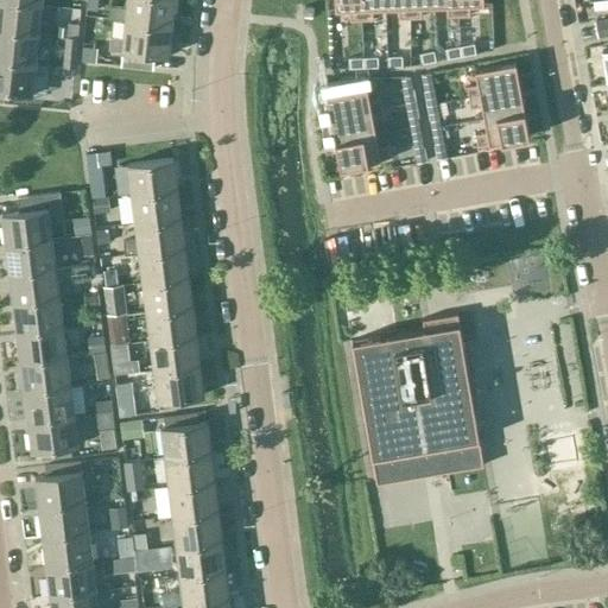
[(40,4),(0,0),(0,29),(38,33),(40,4)]
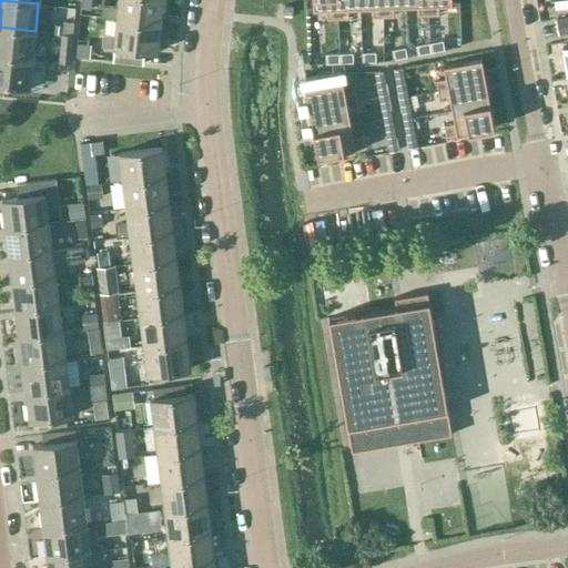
[(161,0),(118,0),(118,6),(102,4),(101,16),(117,17),(117,18),(159,22),(161,0)]
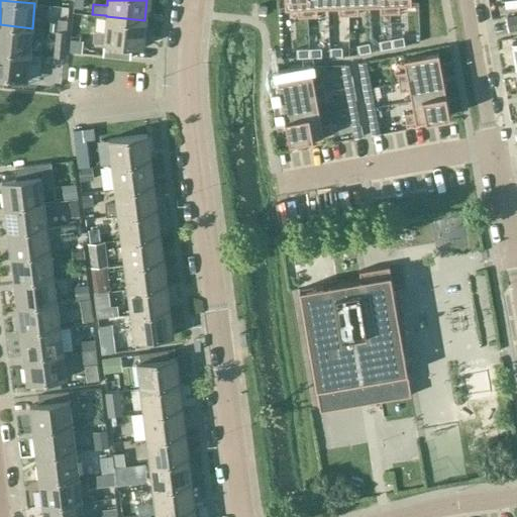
[(307,0),(286,0),(287,9),(300,9),(300,18),(308,18),(307,0)]
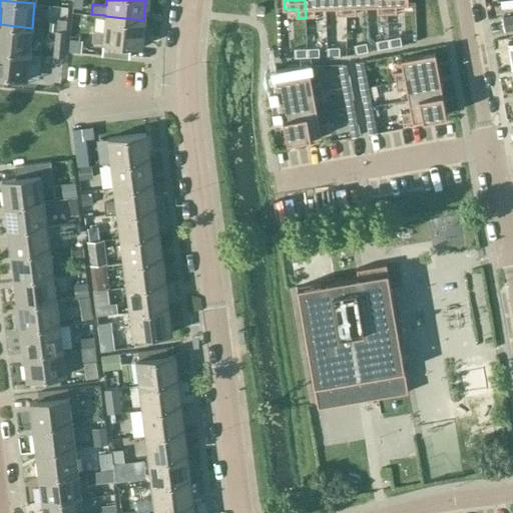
[(325,0),(305,0),(306,18),(314,17),(314,8),(326,8),(325,0)]
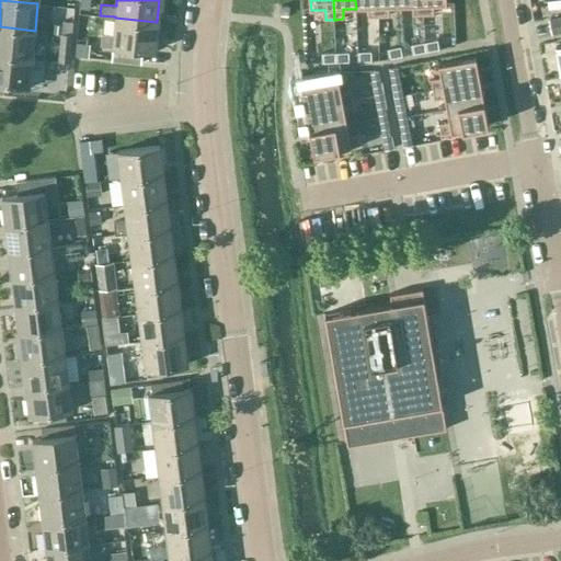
[(378,0),(355,0),(356,9),(369,8),(370,18),(379,18),(378,0)]
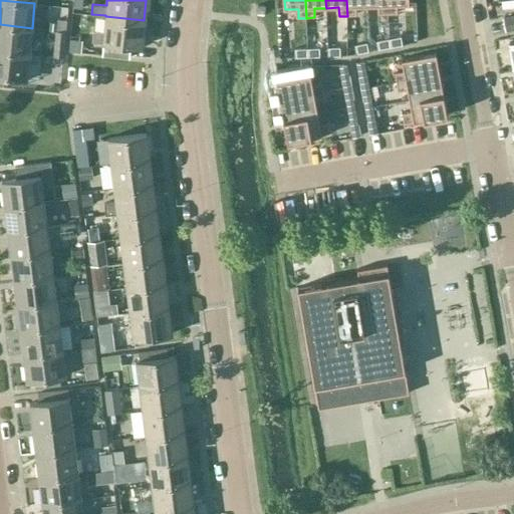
[(366,0),(346,0),(347,16),(355,16),(354,7),(367,6),(366,0)]
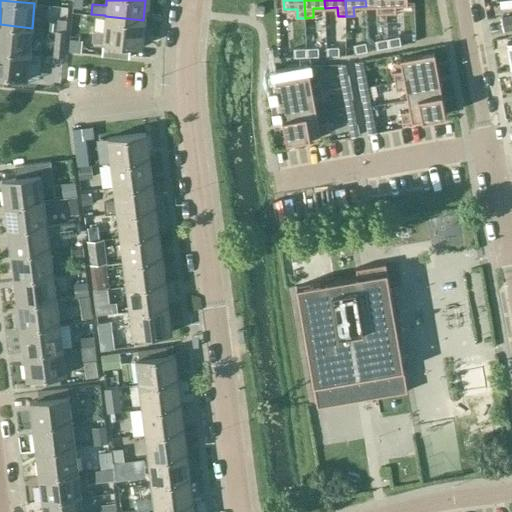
[(385,0),(365,0),(366,6),(378,6),(379,15),(386,15),(385,0)]
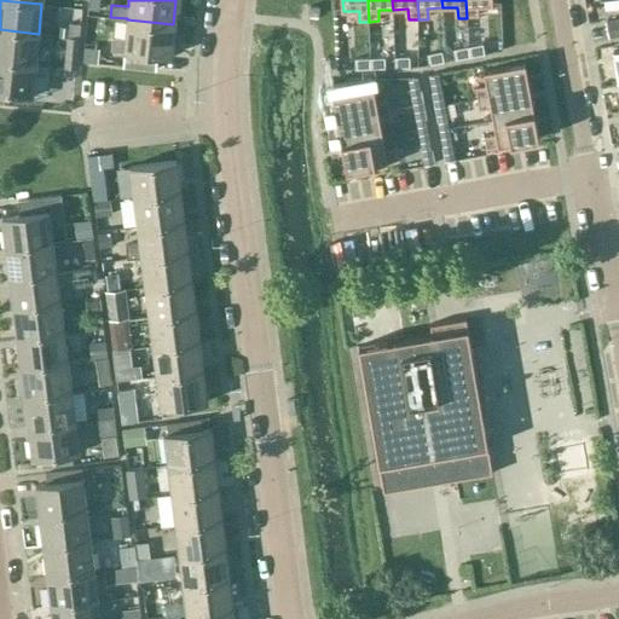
[(491,0),(466,0),(467,18),(476,17),(476,6),(492,6),(491,0)]
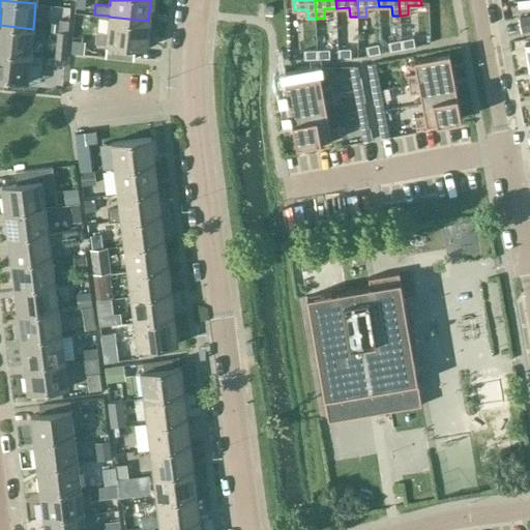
[(520,32),(529,30),(529,16),(517,19),(520,32)]
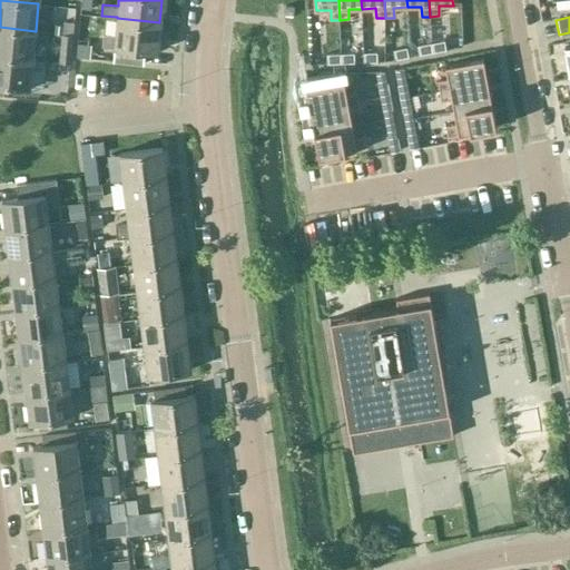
[(159,22),(117,18),(114,47),(156,51),(159,22)]
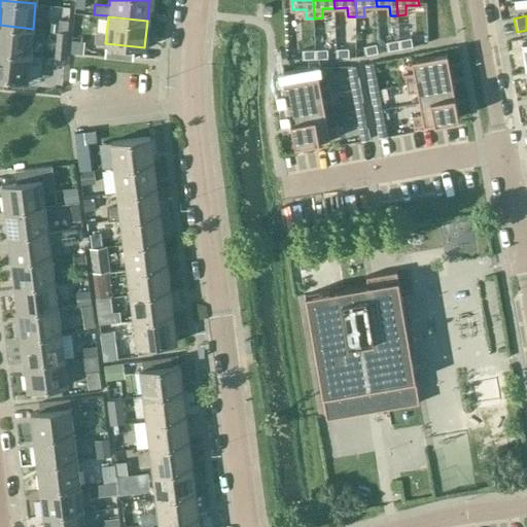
[(33,29),(0,25),(0,50),(30,55),(33,29)]
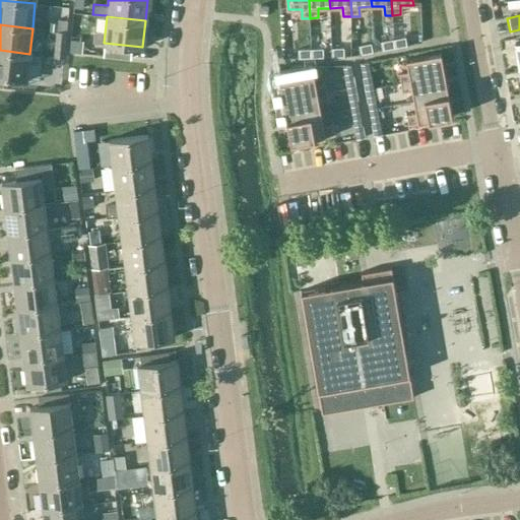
[(393,39),(394,48),(406,46),(405,36),(393,39)]
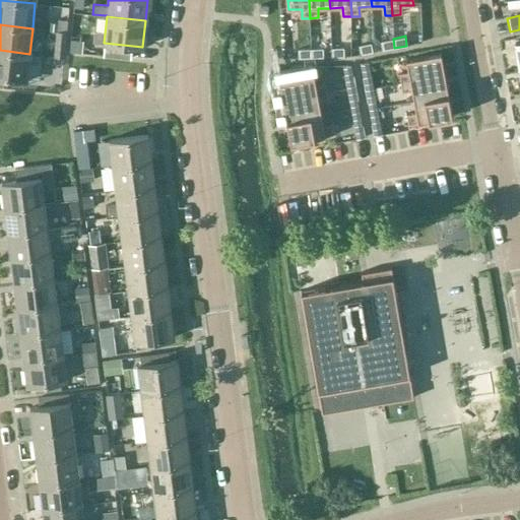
[(382,50),(394,48),(393,39),(381,41),(382,50)]
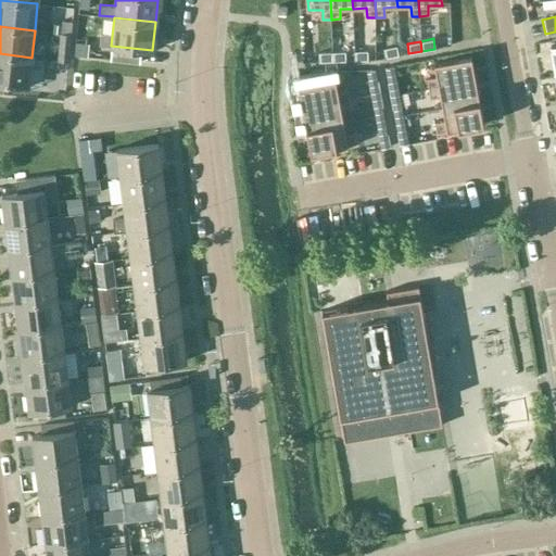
[(386,58),(399,55),(396,46),(383,48),(386,58)]
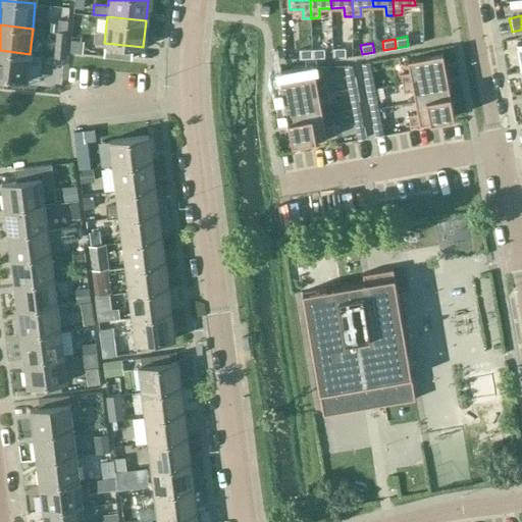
[(52,56),(61,57),(62,47),(53,46),(52,56)]
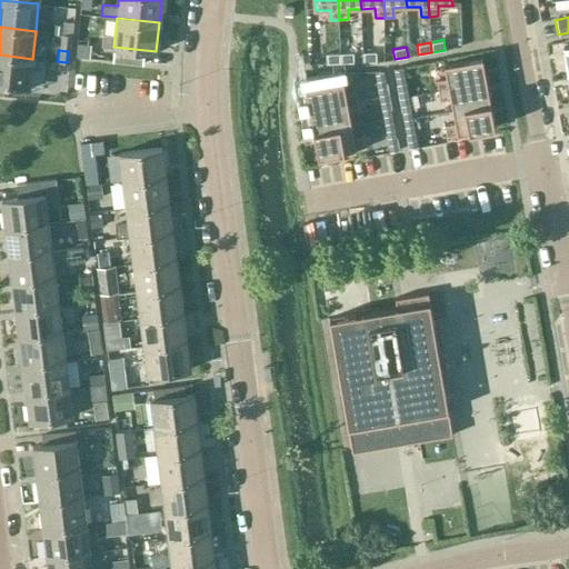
[(376,51),(362,51),(362,62),(376,61),(376,51)]
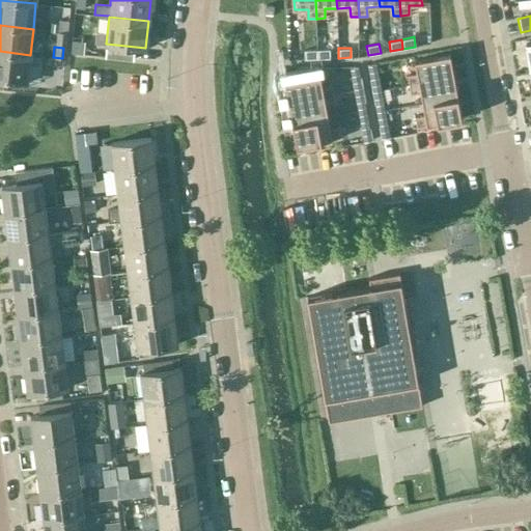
[(304,50),(304,59),(316,58),(316,49),(304,50)]
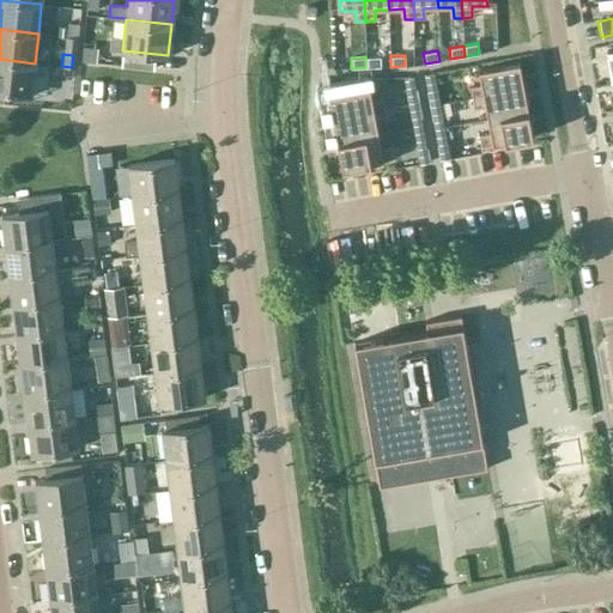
[(380,67),(380,56),(365,56),(365,67),(380,67)]
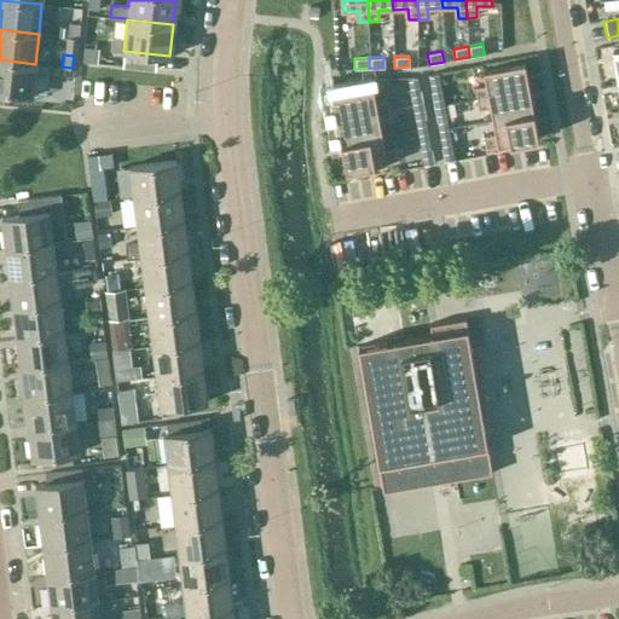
[(35,64),(0,59),(0,91),(32,94),(35,64)]
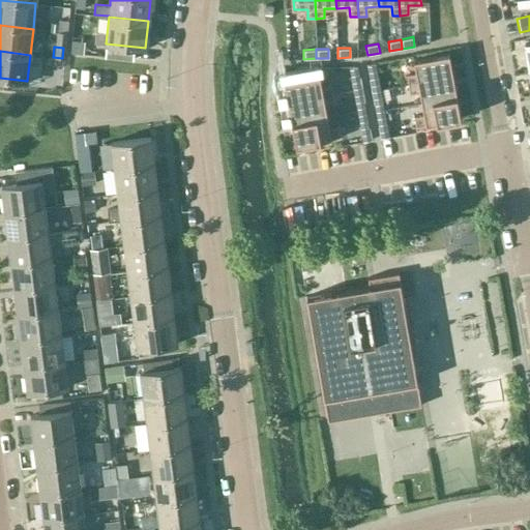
[(444,76),(441,55),(408,61),(410,74),(401,75),(402,83),(444,76)]
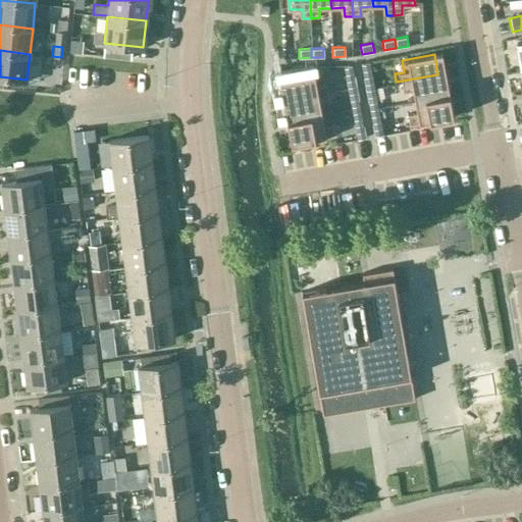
[(313,73),(280,80),(284,100),(326,92),(324,84),(315,86),(313,73)]
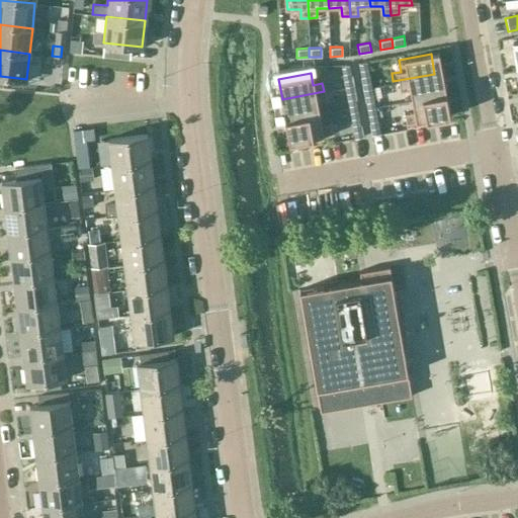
[(434,74),(393,81),(395,89),(404,87),(406,100),(438,94),(434,74)]
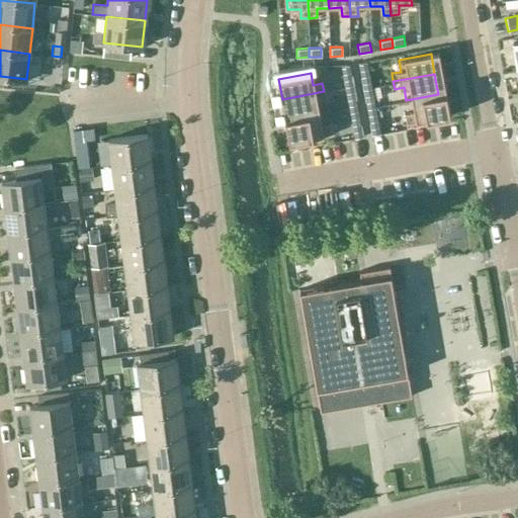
[(345,88),(354,87),(352,75),(343,76),(345,88)]
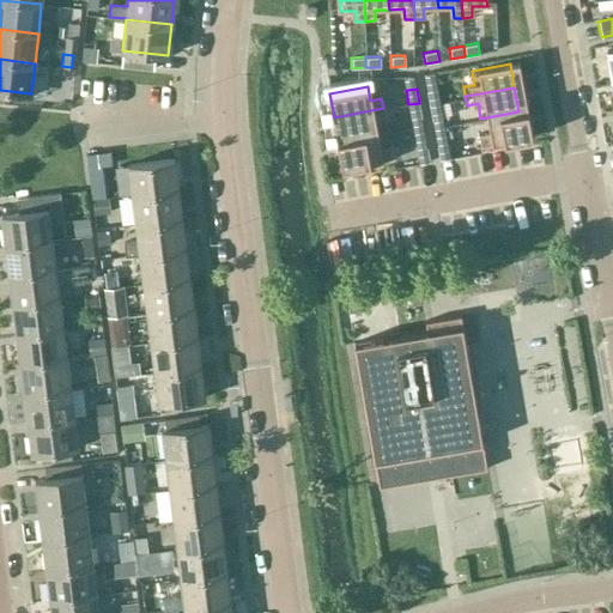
[(430,105),(439,103),(437,89),(426,91),(430,105)]
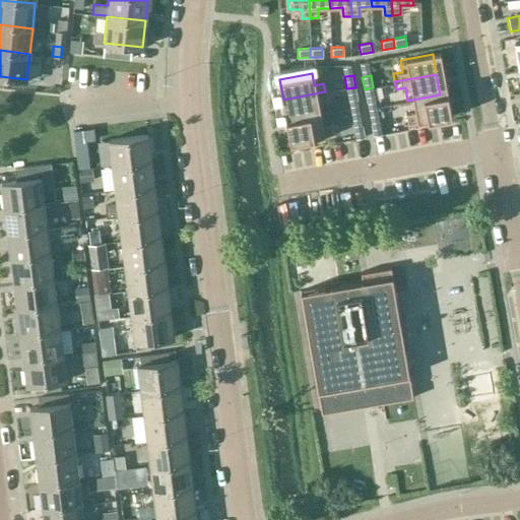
[(355,87),(346,88),(349,101),(358,99),(355,87)]
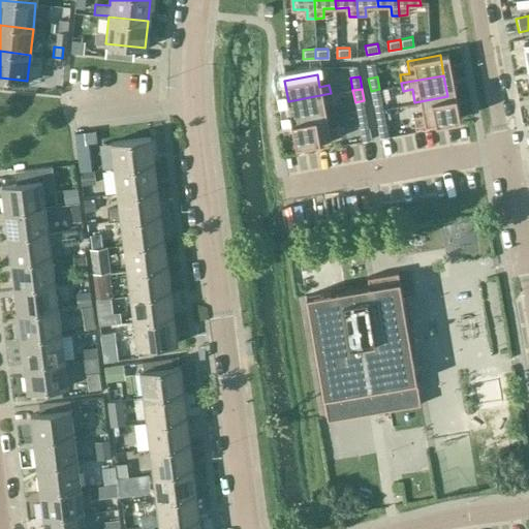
[(381,101),(379,89),(371,91),(373,102),(381,101)]
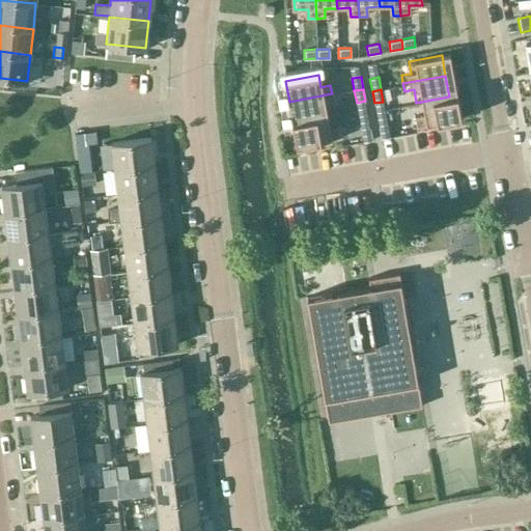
[(332,93),(289,102),(292,122),(326,116),(324,104),(333,102),(332,93)]
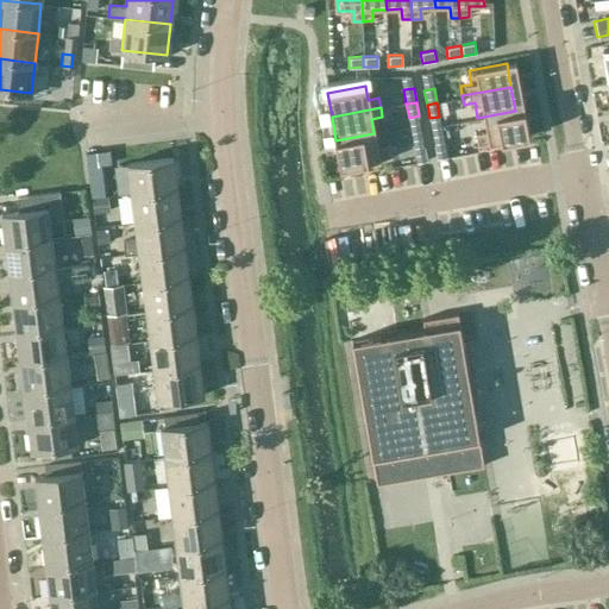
[(519,135),(515,111),(477,118),(479,132),(469,135),(470,143),(519,135)]
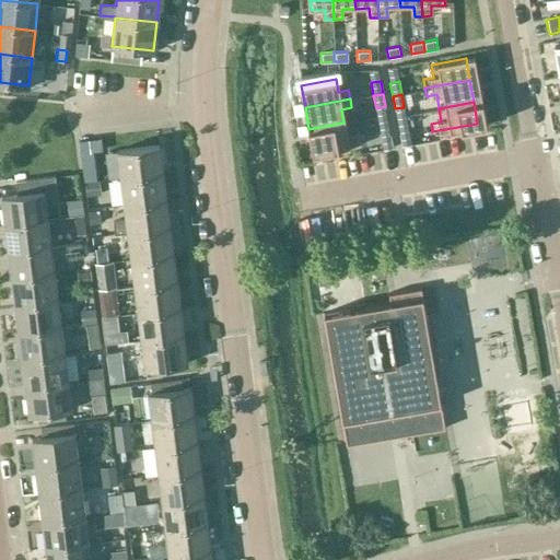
[(356,135),(346,136),(343,123),(308,129),(313,151),(358,142),(356,135)]
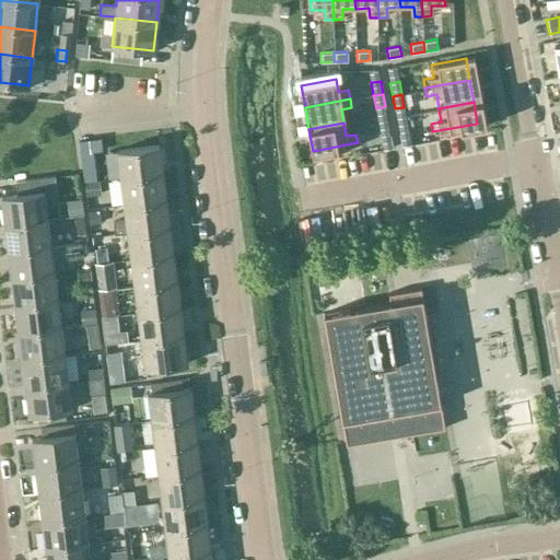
[(399,132),(401,146),(411,143),(409,131),(399,132)]
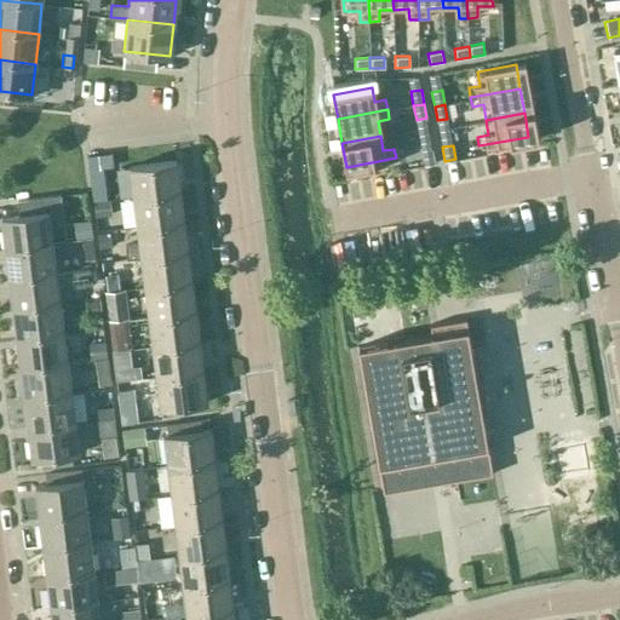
[(435,164),(432,149),(422,150),(424,165),(435,164)]
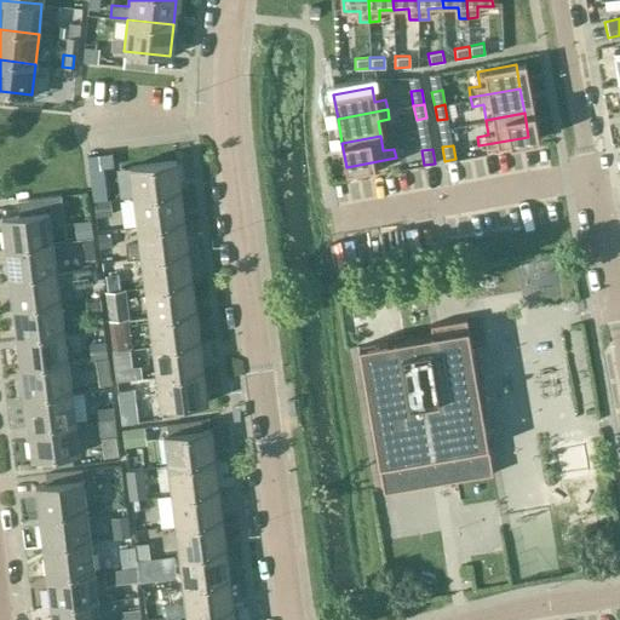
[(133,197),(181,191),(176,161),(130,166),(133,197)]
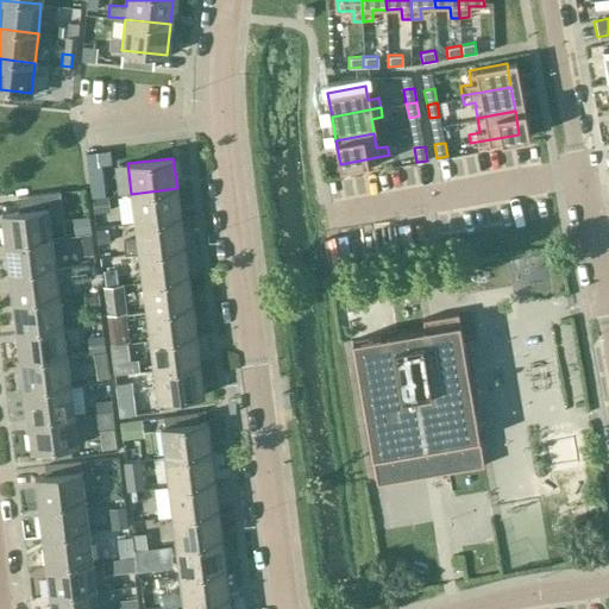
[(105,167),(88,168),(93,200),(108,199),(105,167)]
